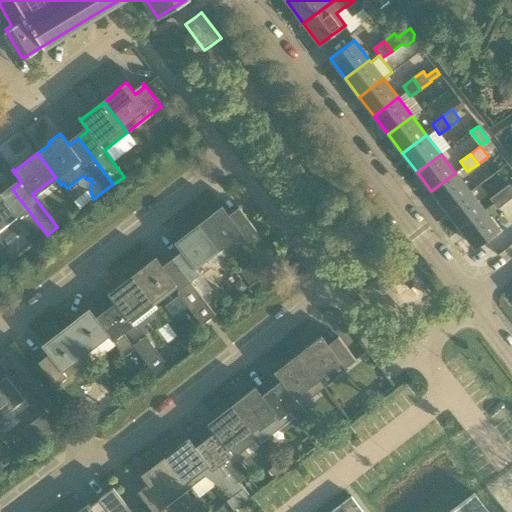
[(445,210),(469,192),(455,173),(431,191),(445,210)]
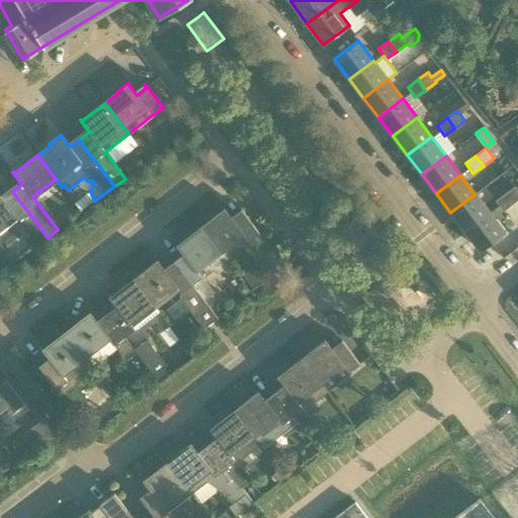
[(512,204),(517,199),(517,183),(505,193),(512,204)]
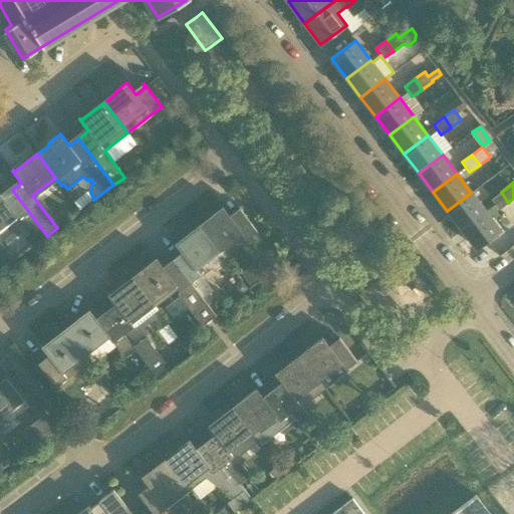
[(0,230),(17,218),(29,233),(24,236),(32,248),(47,236),(12,190),(2,197),(0,194),(0,230)]
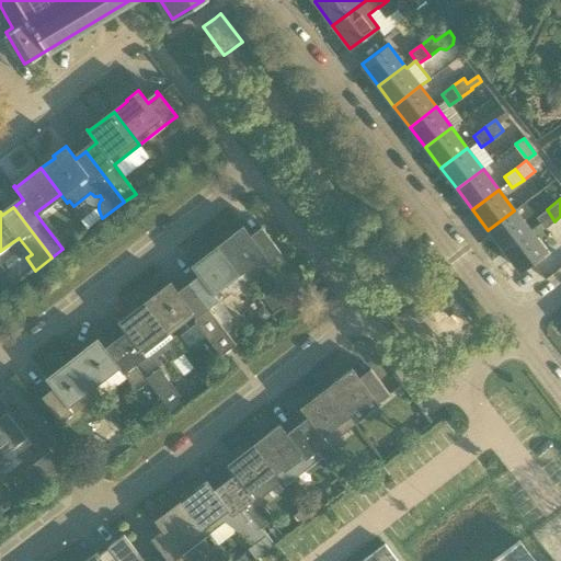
[(554,221),(547,209),(536,218),(544,229),(554,221)]
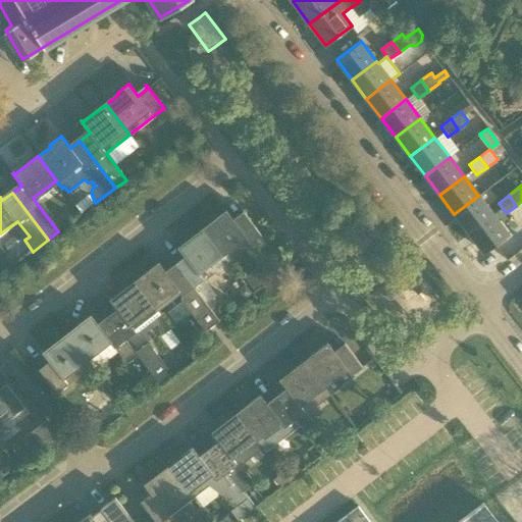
[(469,233),(493,214),(478,196),(454,214),(469,233)]
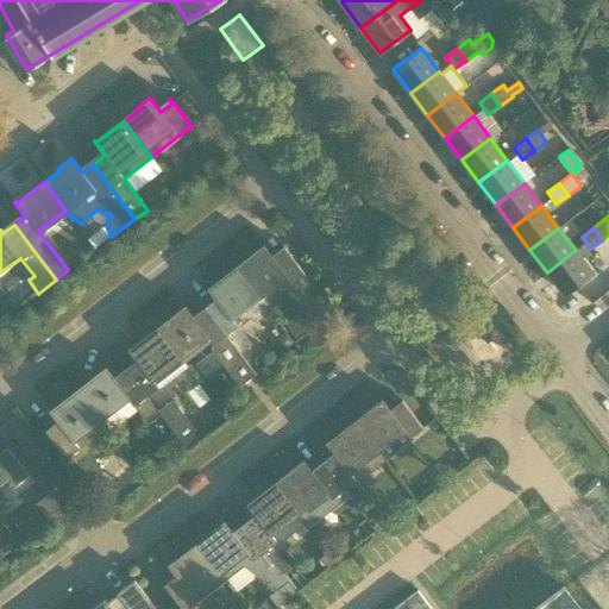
[(237,269),(265,307),(295,284),(294,282),(305,274),(283,246),(282,248),(286,251),(274,259),(263,245),(250,255),(251,258),(237,269)]
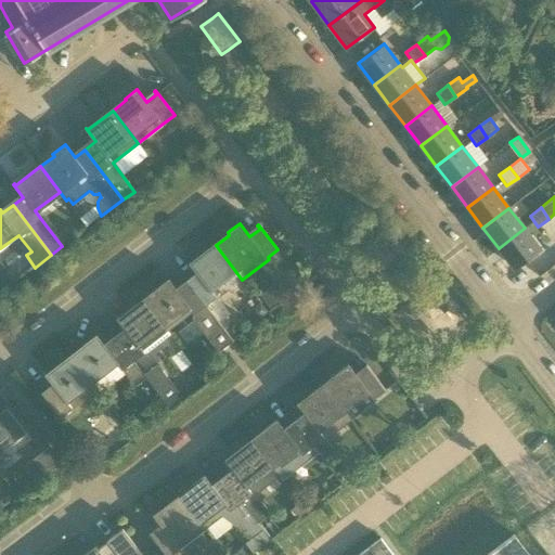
[(541,249),(525,228),(499,248),(515,269),(541,249)]
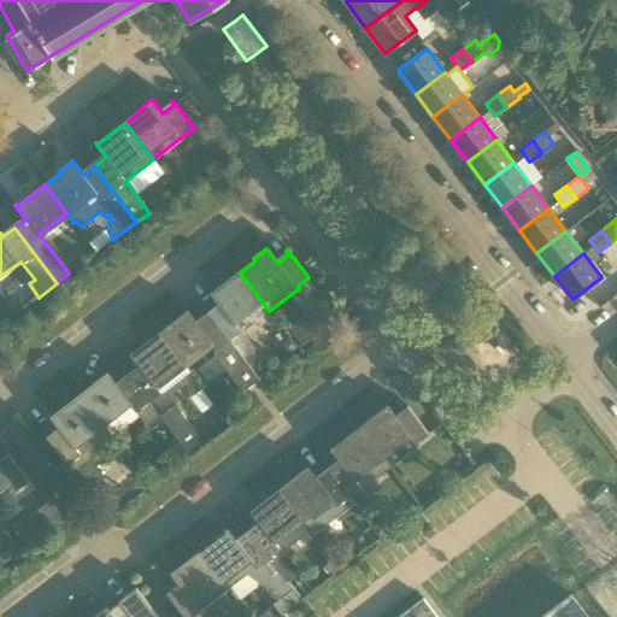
[(209,315),(244,359),(256,350),(241,333),(269,311),(240,272),(212,293),(211,292),(210,292),(221,306),(209,315)]
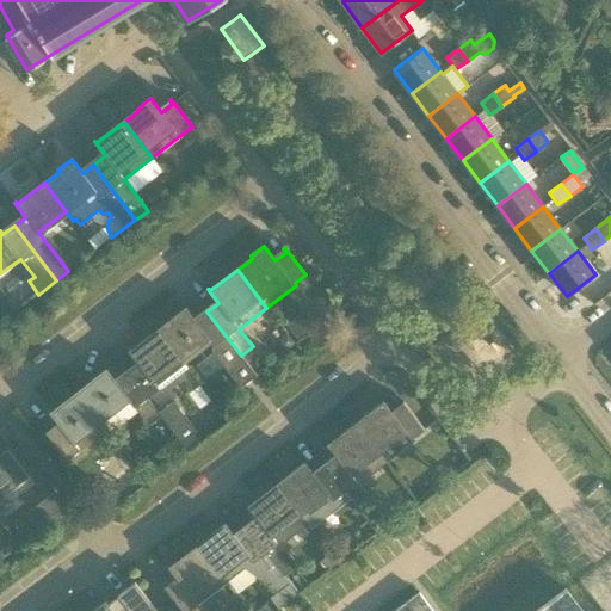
[(159,331),(180,359),(209,338),(214,345),(213,351),(240,388),(253,378),(257,376),(241,356),(207,312),(195,321),(185,307),(171,318),(173,320),(159,331)]
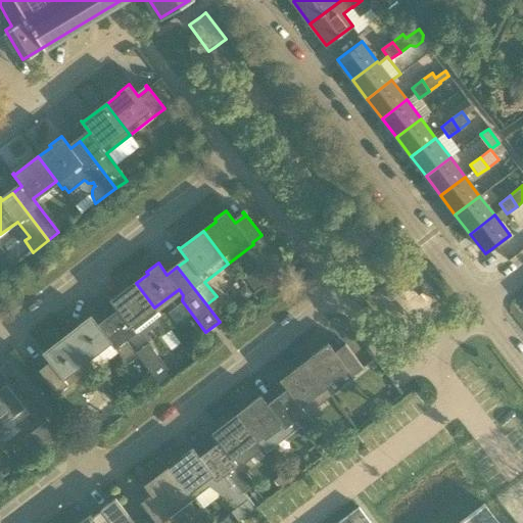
[(160,316),(154,307),(136,283),(111,301),(110,299),(109,300),(119,313),(109,320),(125,340),(136,332),(139,332),(160,316)]
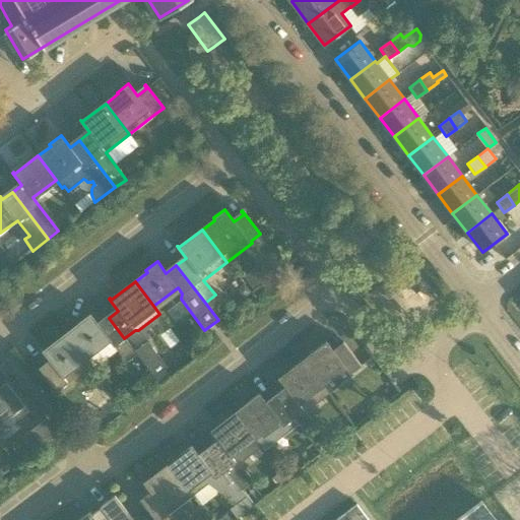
[(80,324),(67,333),(85,358),(100,347),(110,340),(115,346),(126,362),(136,354),(124,338),(109,318),(99,325),(96,322),(89,314),(78,322),(80,324)]
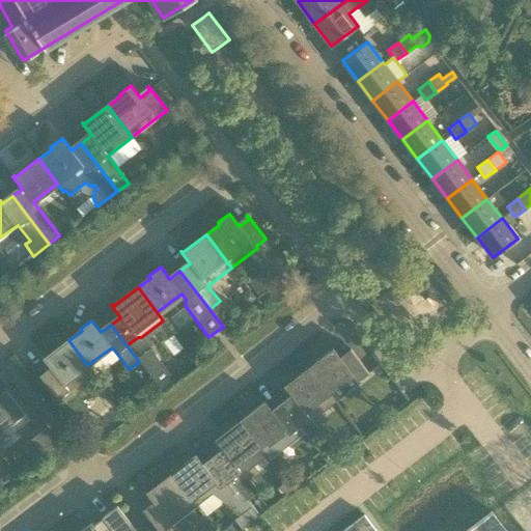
[(68,340),(45,359),(44,357),(43,358),(52,370),(43,378),(39,374),(39,375),(57,399),(68,391),(70,391),(93,373),(87,365),(68,340)]
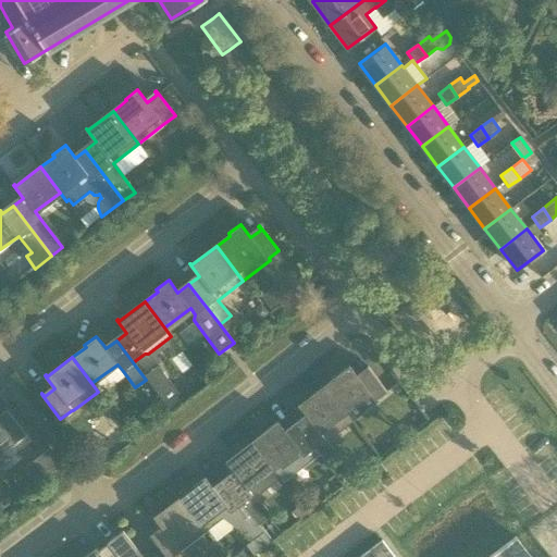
[(324,387),(351,422),(379,401),(376,398),(386,392),(368,367),(367,367),(369,370),(359,379),(349,366),(336,374),(338,376),(324,387)]
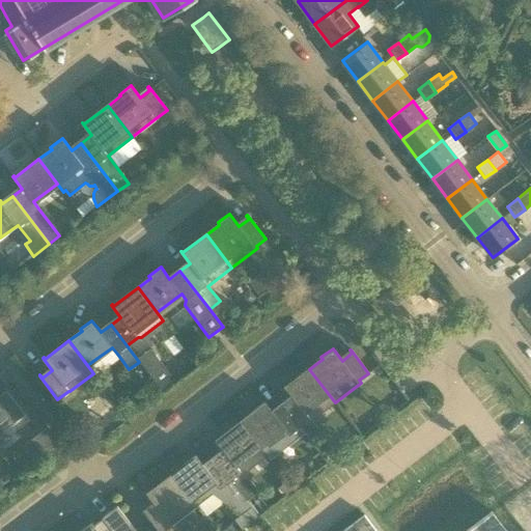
[(151,350),(138,359),(152,379),(158,386),(171,375),(166,369),(151,350)]
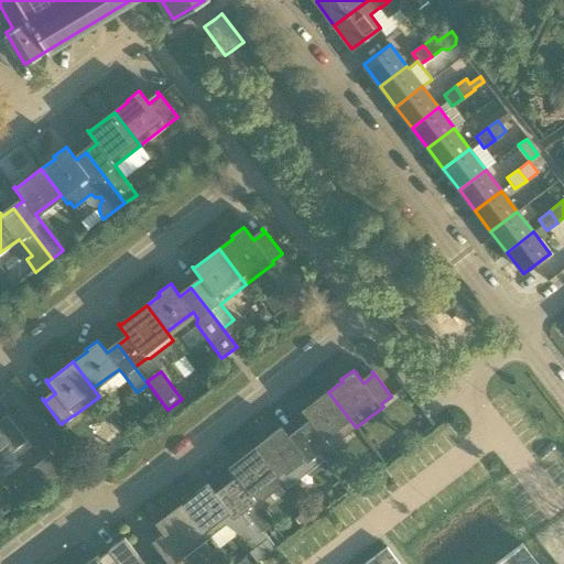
[(331,447),(356,427),(328,392),(303,411),(302,409),(302,410),(312,423),(301,432),(317,453),(328,467),(339,459),(331,447)]
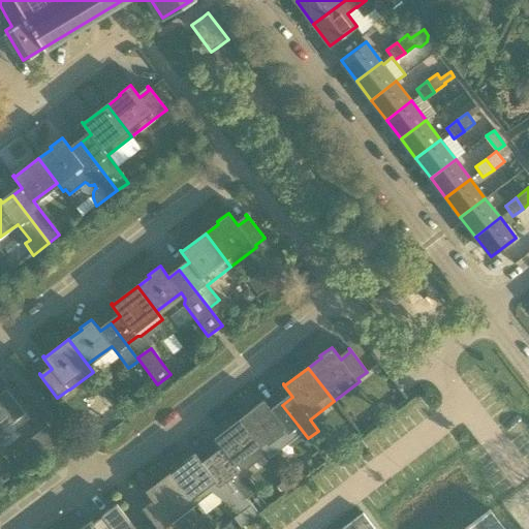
[(0,435),(3,433),(3,429),(16,421),(14,419),(25,412),(6,387),(5,389),(7,392),(0,397),(0,435)]
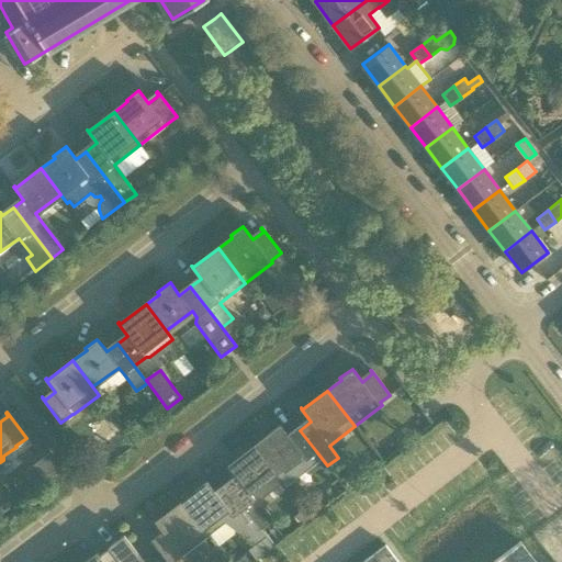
[(255,447),(274,473),(301,453),(305,460),(316,451),(300,430),(290,438),(280,425),(267,435),(268,436),(255,447)]
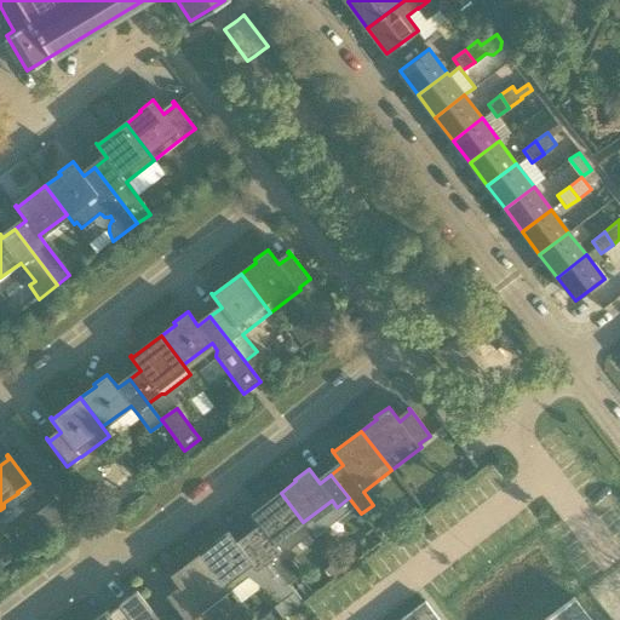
[(251,514),(262,527),(251,537),(269,561),(288,585),(302,574),(286,552),(311,533),(303,522),(281,493),(253,515),(252,512),(251,514)]
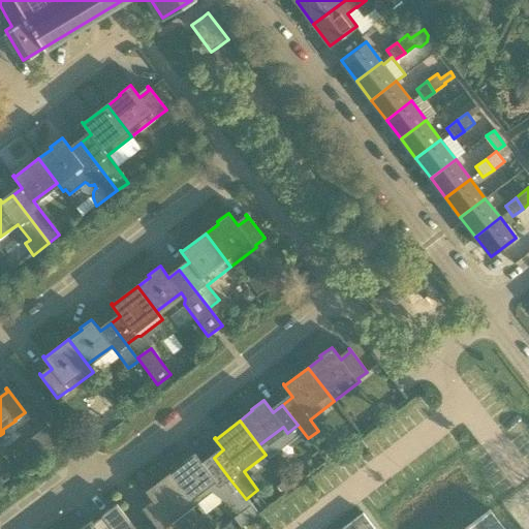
[(48,426),(33,436),(43,449),(57,439),(48,426)]
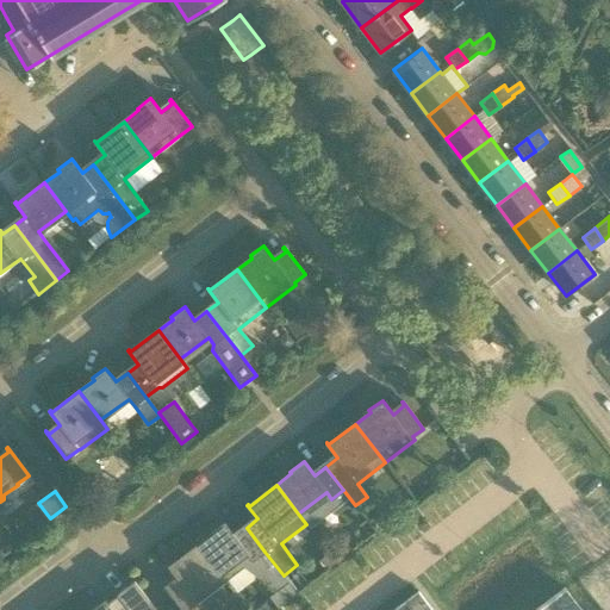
[(212,535),(197,546),(225,583),(244,568),(248,571),(277,592),(278,592),(288,584),(288,583),(284,576),(265,552),(247,528),(235,536),(232,533),(224,522),(211,533),(212,535)]
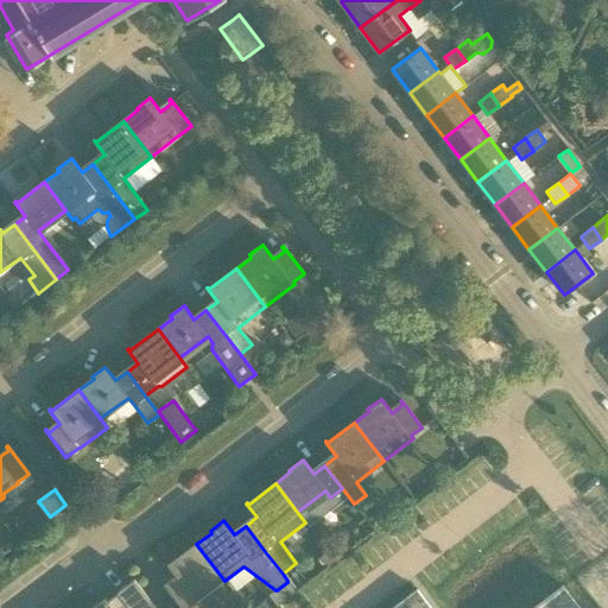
[(182,607),(188,607),(225,581),(196,544),(170,565),(168,563),(168,564),(178,578),(168,587),(164,583),(163,583),(182,607)]
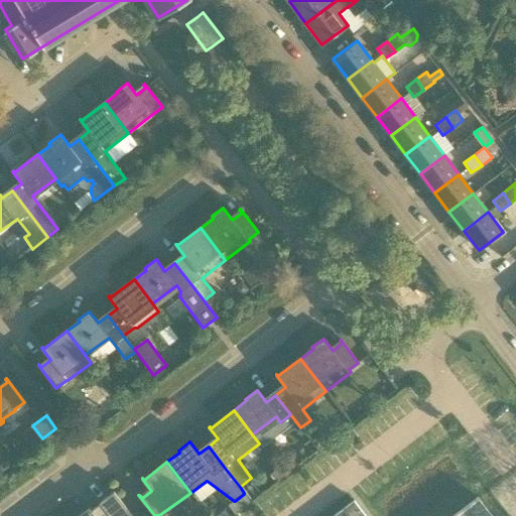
[(100,503),(91,510),(89,507),(77,515),(132,515),(114,491),(99,502),(100,503)]
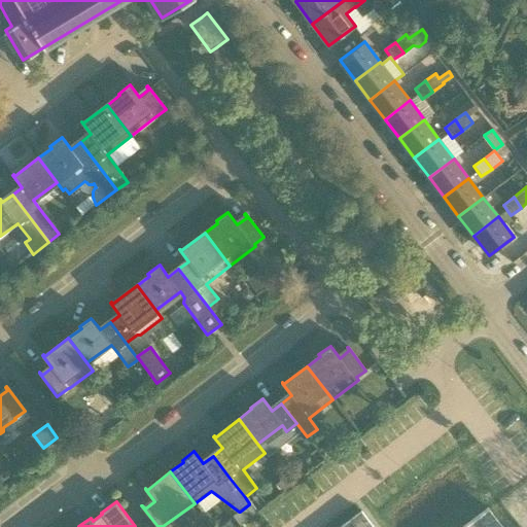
[(504,526),(490,507),(464,526),(504,526)]
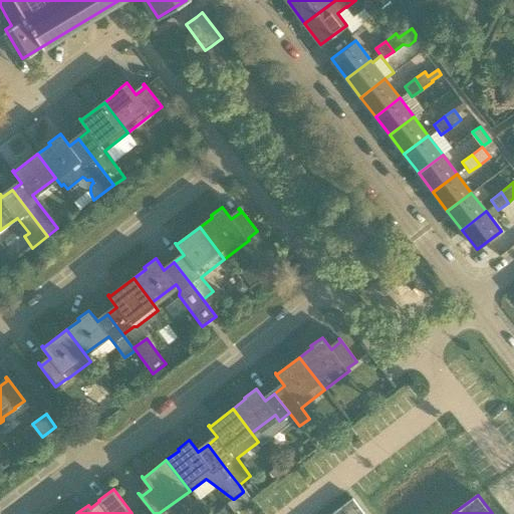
[(363,513),(358,507),(351,498),(329,513),(363,513)]
